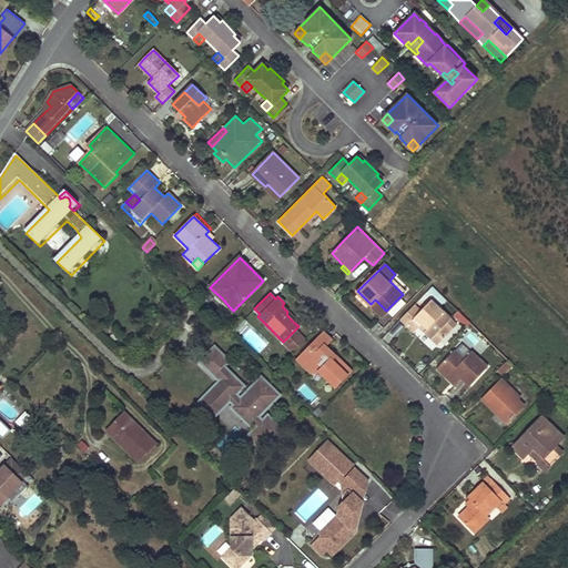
[(371,304),(382,315),(386,311),(375,300),(371,304)]
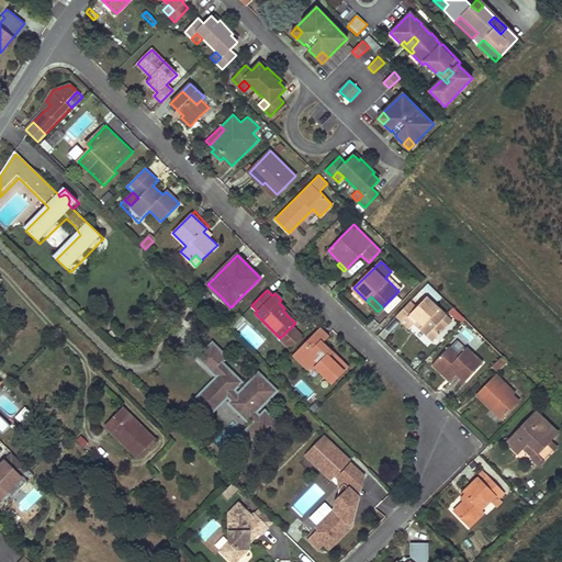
[(434,338),(438,334),(444,328),(438,323),(446,315),(427,296),(416,307),(409,302),(397,314),(404,321),(409,315),(415,321),(434,338)]
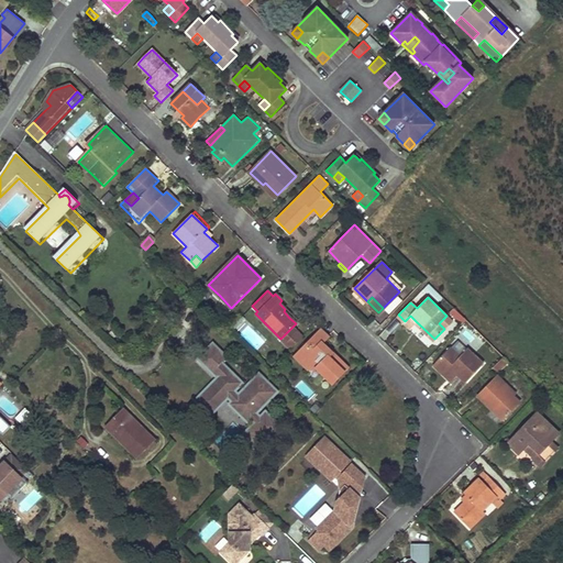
[(451,312),(463,323),(466,320),(455,309),(451,312)]
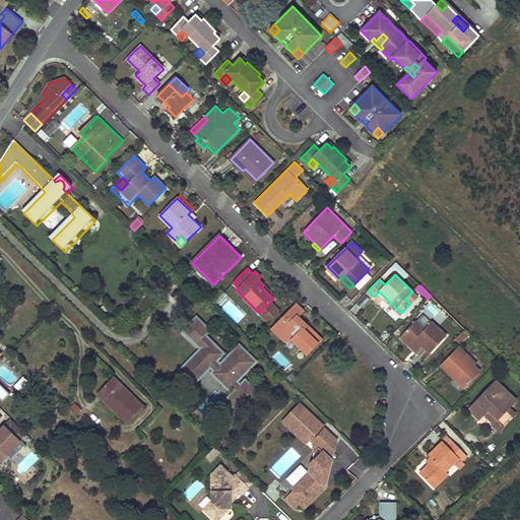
[(374,297),(379,302),(384,297),(379,291),(374,297)]
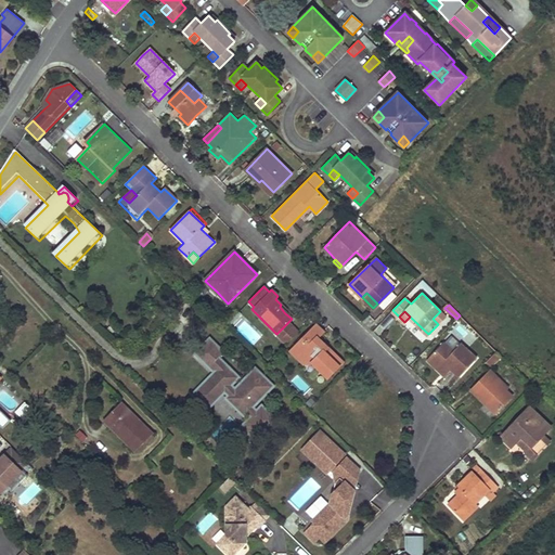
[(281,337),(291,326),(287,323),(276,334),(281,337)]
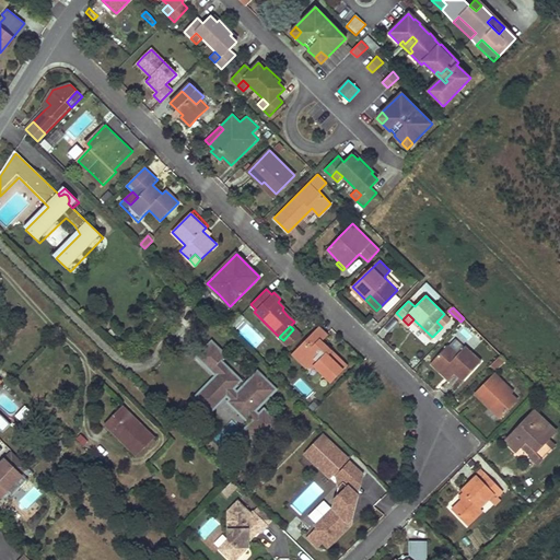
[(313,365),(322,373),(329,382),(345,366),(319,341),(324,337),(316,330),(292,354),(305,366),(313,365)]
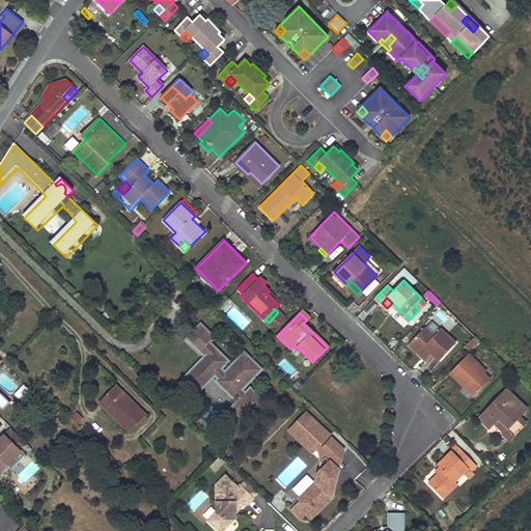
[(431,319),(424,327),(411,341),(424,355),(428,351),(431,353),(439,360),(455,342),(440,328),(431,319)]
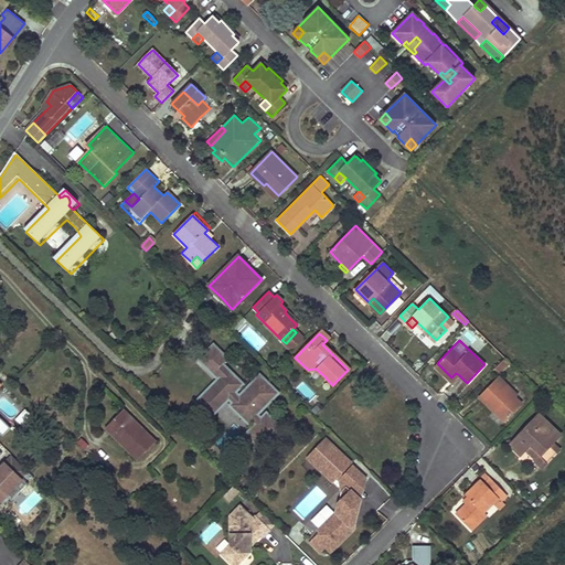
[(257,407),(274,391),(257,374),(241,391),(238,390),(234,395),(231,391),(238,383),(225,370),(223,372),(216,365),(225,358),(214,347),(199,362),(217,380),(214,384),(213,383),(199,396),(213,409),(225,396),(228,400),(226,403),(246,423),(249,418),(254,423),(240,437),(253,449),(276,426),(263,413),(257,419),(253,415),(258,409),(257,407)]
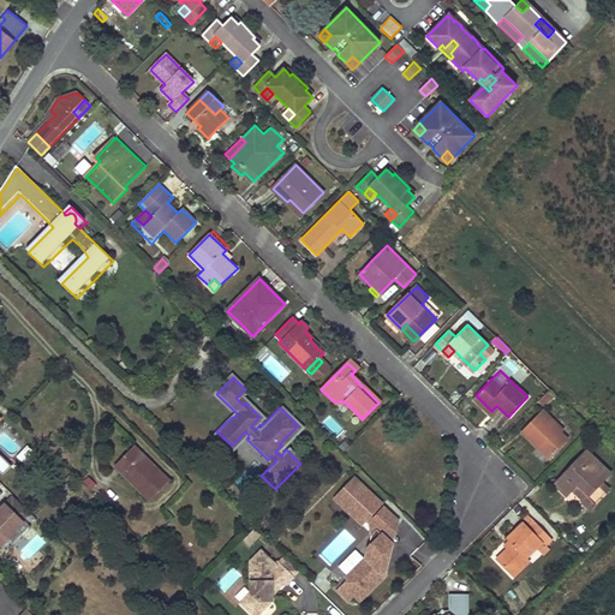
[(550,389),(538,401),(545,406),(556,395),(550,389)]
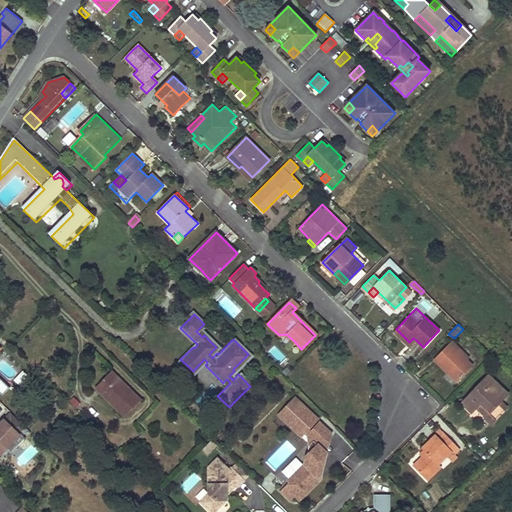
[(409,342),(396,329),(393,332),(409,347),(416,340),(413,338),(409,342)]
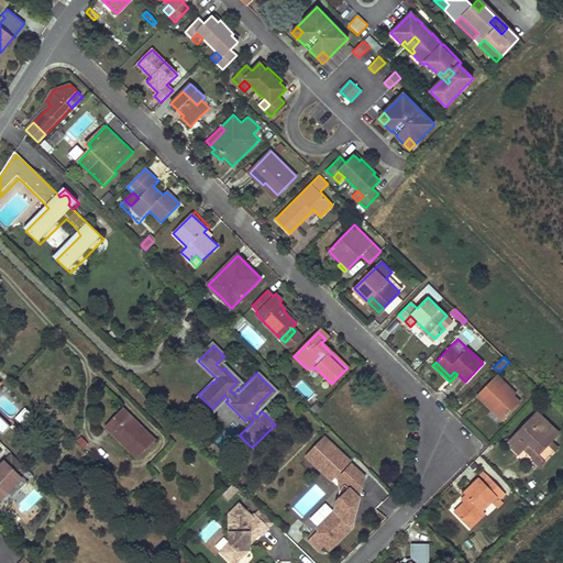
[(519,403),(517,399),(514,396),(516,394),(496,375),(477,394),(503,419),(519,403)]
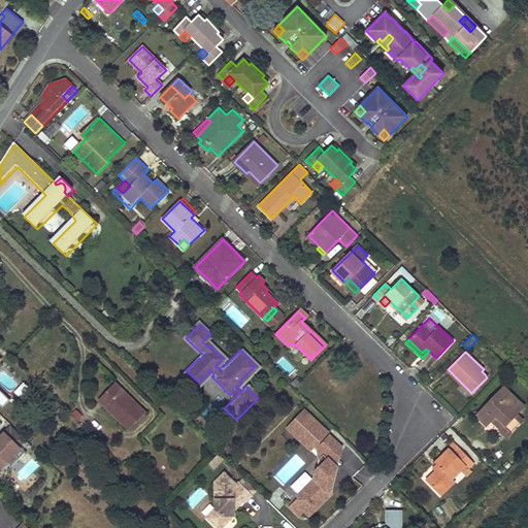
[(296,370),(284,357),(277,363),(290,375),(296,370)]
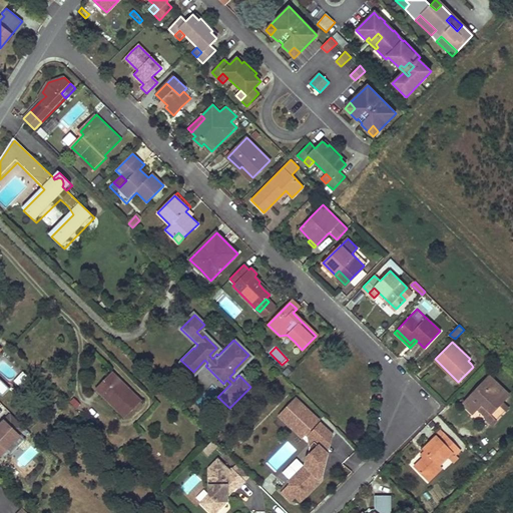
[(193,372),(180,360),(175,366),(187,378),(193,372)]
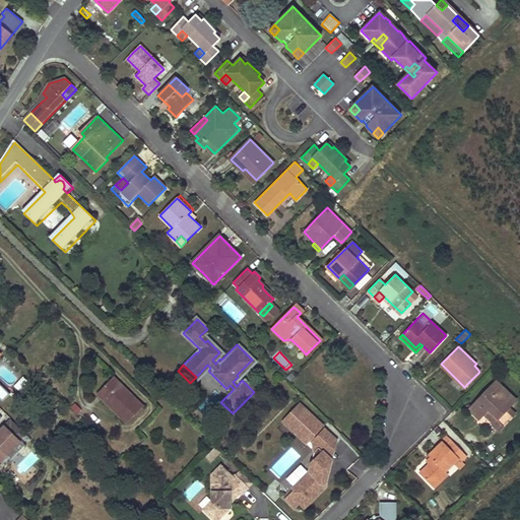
[(20,377),(14,388),(22,393),(28,382),(20,377)]
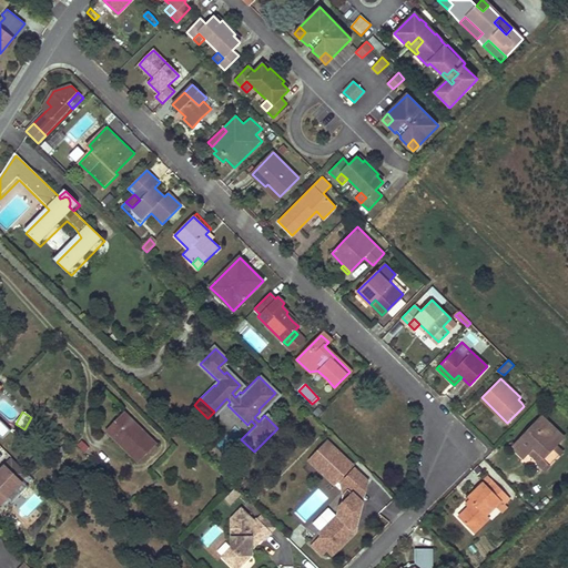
[(125,442),(142,457),(155,443),(123,413),(108,429),(123,445),(125,442)]
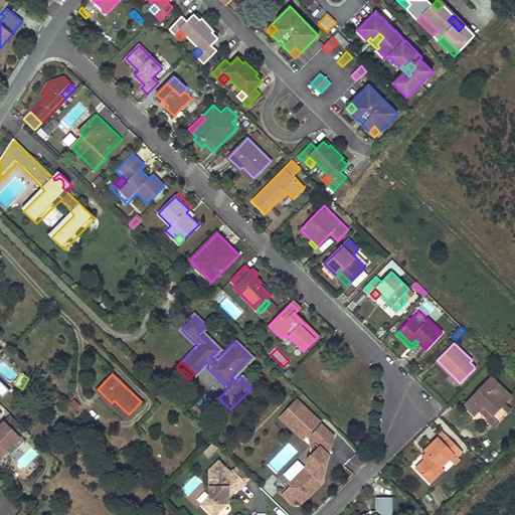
[(483,408),(487,411),(490,415),(486,419),(492,425),(507,410),(502,404),(509,396),(491,378),(466,402),(476,411),(483,404),(485,407),(483,408)]
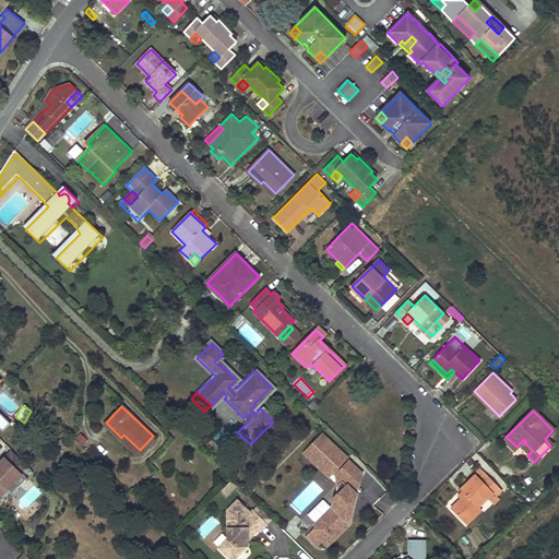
[(11,424),(0,412),(0,429),(2,431),(11,424)]
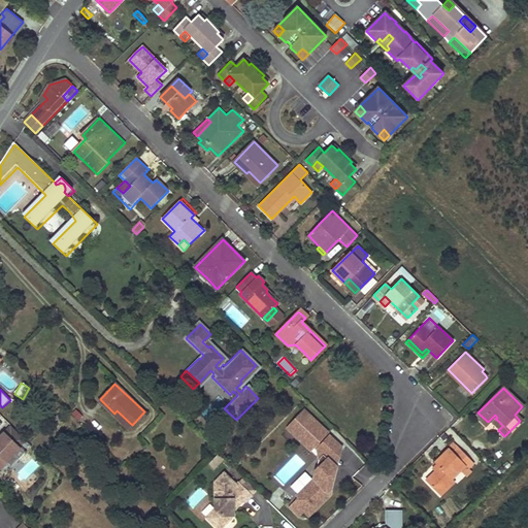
[(83,417),(76,408),(72,411),(79,421),(83,417)]
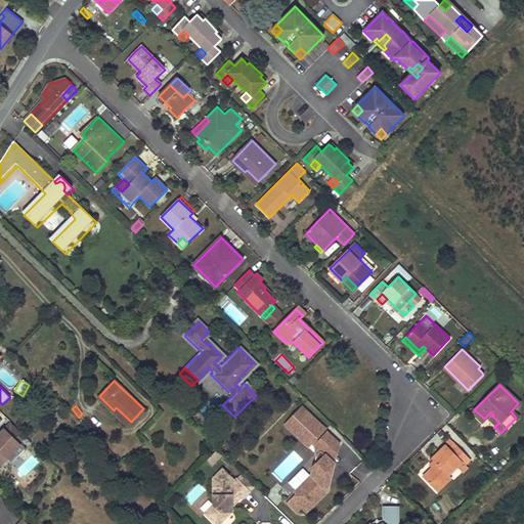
[(114,410),(128,425),(131,422),(116,407),(114,410)]
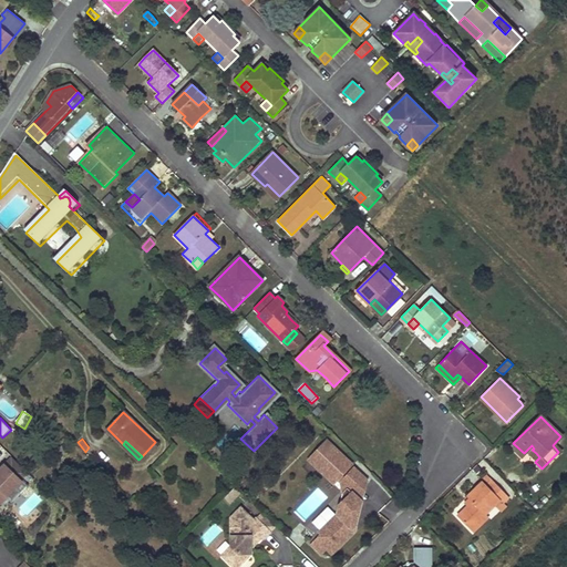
[(332,484),(350,465),(326,441),(308,460),(332,484)]
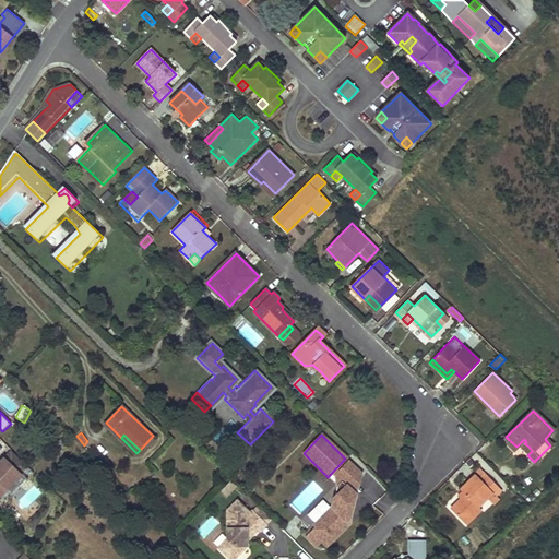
[(516,447),(506,437),(503,439),(514,449),(516,447)]
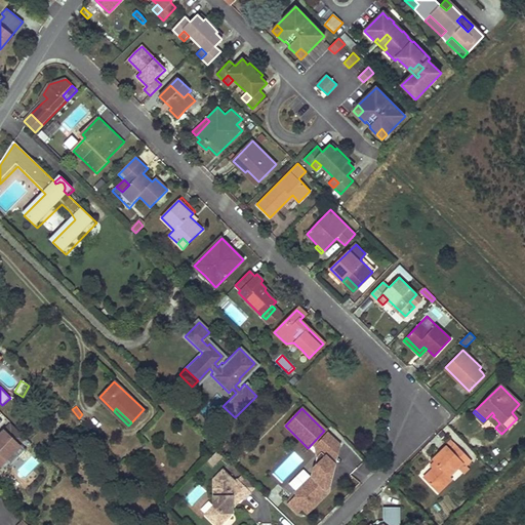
[(21,443),(25,438),(9,423),(0,434),(0,463),(6,457),(11,461),(26,447),(21,443)]
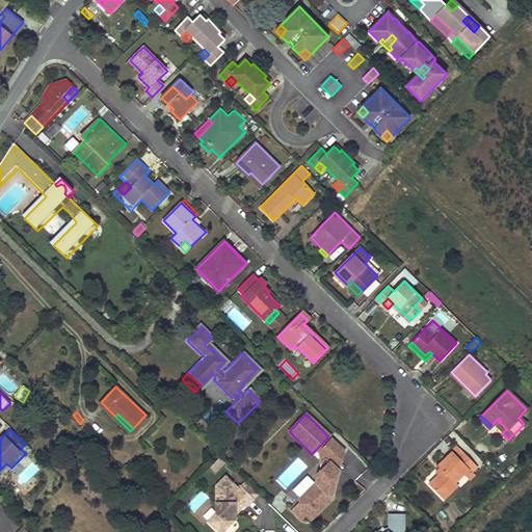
[(338,471),(343,451),(330,440),(325,446),(338,457),(330,464),(338,471)]
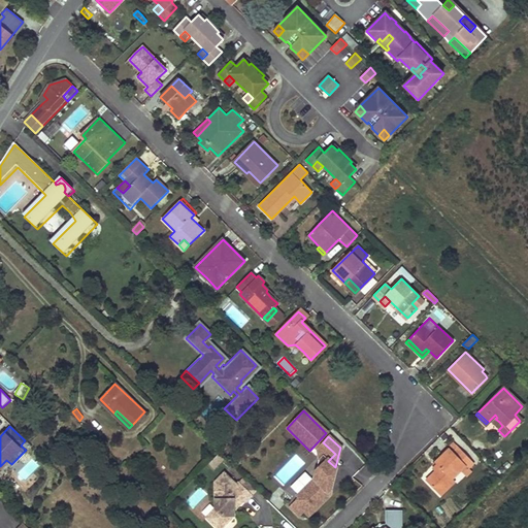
[(327,492),(330,489),(335,467),(328,461),(335,454),(323,442),(316,450),(322,455),(318,459),(312,479),(297,496),(299,498),(290,507),(299,516),(303,512),(308,517),(329,495),(327,492)]
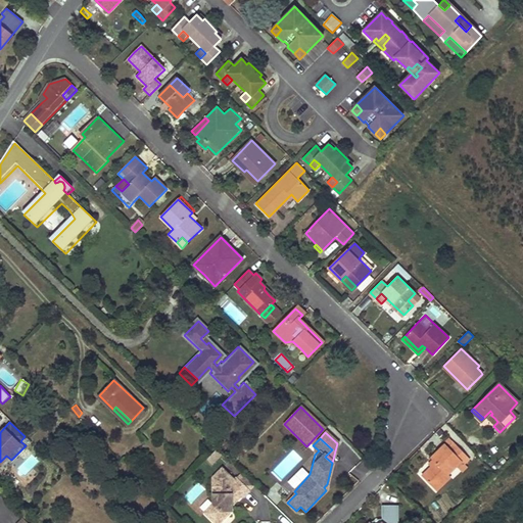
[(421,475),(428,482),(435,489),(449,476),(446,472),(460,460),(463,463),(468,458),(454,442),(448,447),(444,444),(431,457),(435,462),(421,475)]
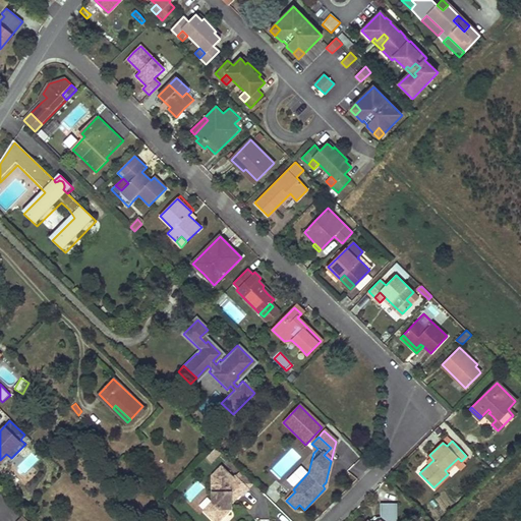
[(229,478),(218,467),(209,476),(208,501),(198,510),(209,520),(214,520),(226,509),(226,505),(226,493),(229,494),(231,495),(236,495),(240,496),(245,490),(244,488),(232,477),(231,476),(229,478)]
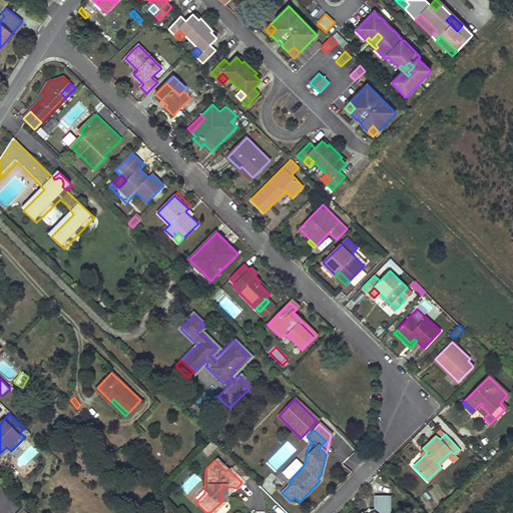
[(233,465),(228,470),(240,481),(244,476),(233,465)]
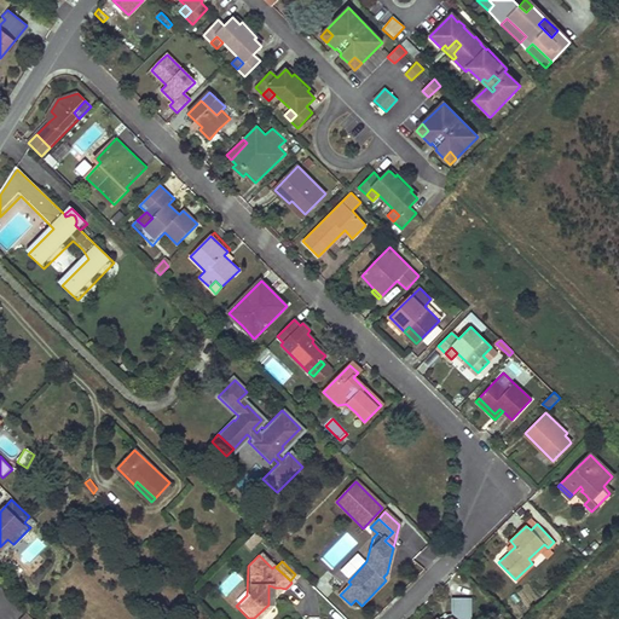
[(268,600),(281,588),(275,588),(272,586),(268,585),(268,600)]
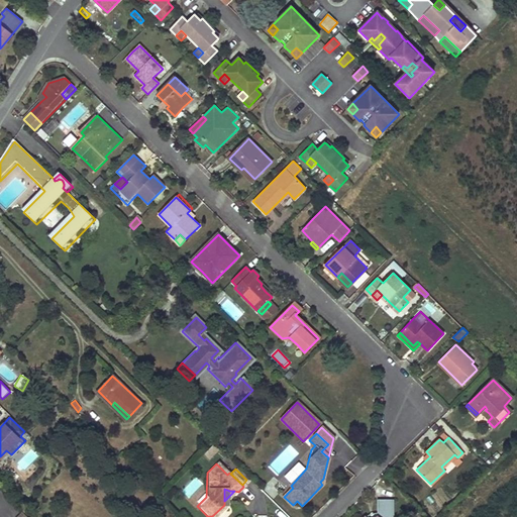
[(386,516),(385,500),(374,501),(375,512),(374,516),(366,516),(386,516)]
